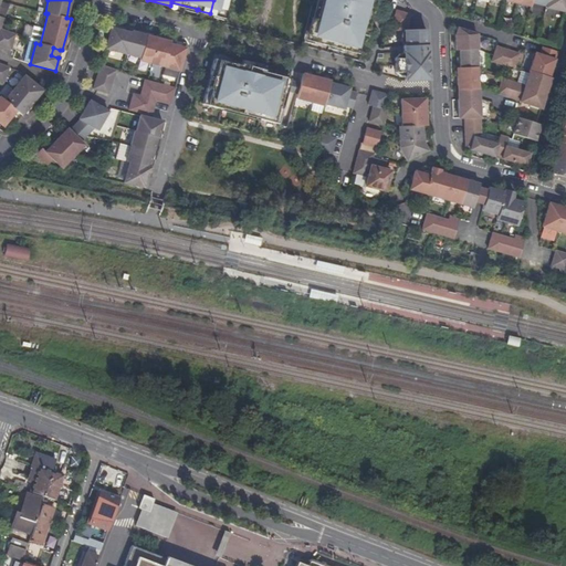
[(213,0),(210,13),(213,14),(216,9),(221,10),(222,0),(213,0)]
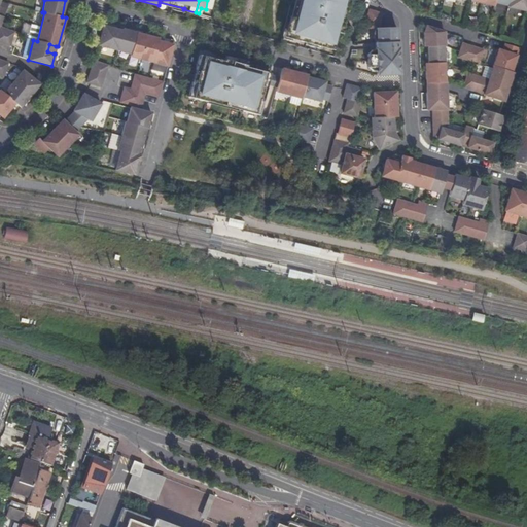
[(300,0),(294,21),(290,20),(287,31),(292,33),(291,38),(307,42),(307,41),(331,47),(336,32),(343,0),(300,0)]
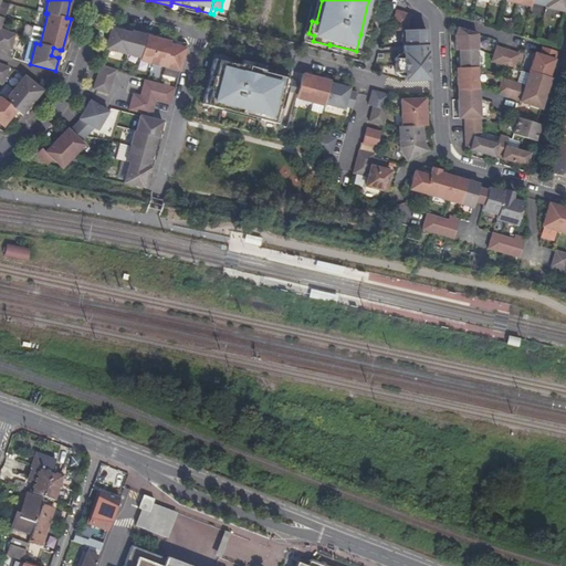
[(322,0),(316,0),(311,21),(312,21),(316,22),(322,0)]
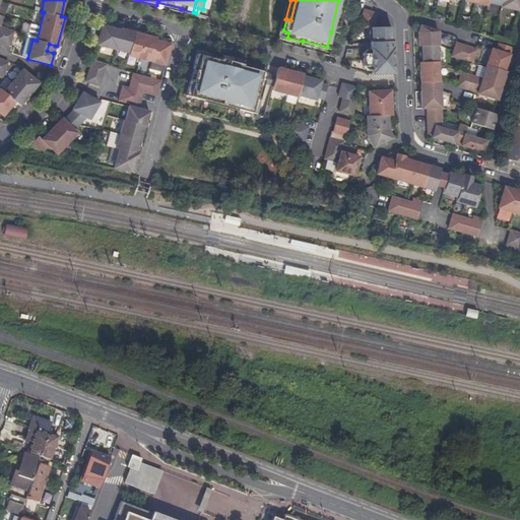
[(343,0),(338,0),(331,31),(335,33),(343,0)]
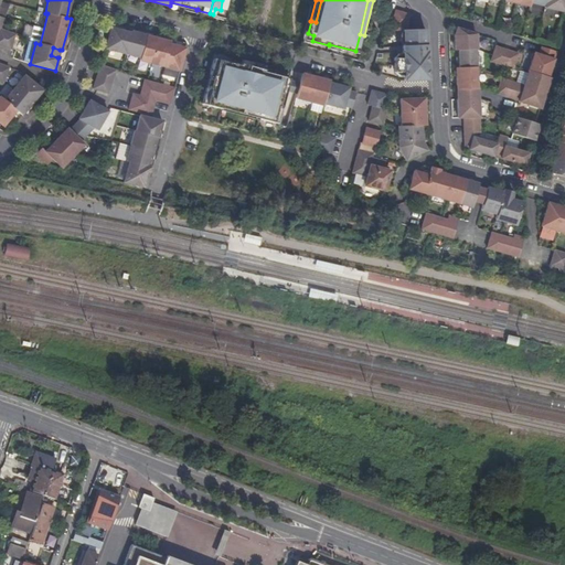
[(544,8),(564,12),(564,10),(564,0),(504,0),(504,1),(529,7),(529,2),(544,6),(544,8)]
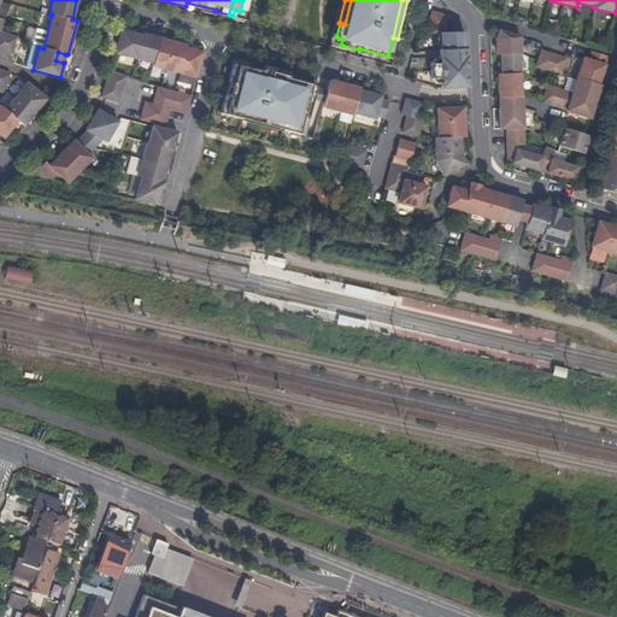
[(464,31),(445,33),(445,24),(447,17),(432,12),(432,13),(428,23),(429,35),(440,34),(441,51),(439,51),(440,59),(435,59),(430,64),(432,80),(436,84),(441,84),(441,88),(466,87),(464,31)]
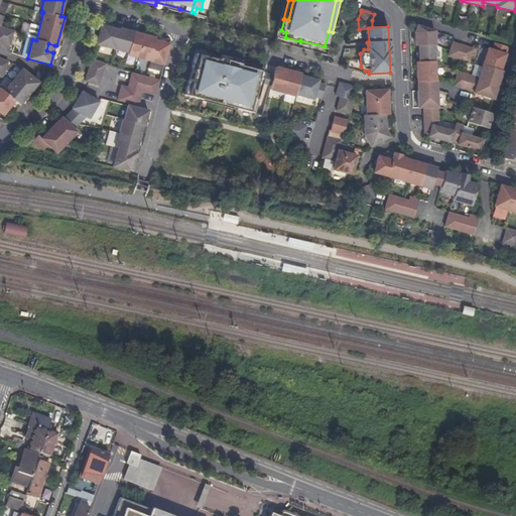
[(163,65),(169,44),(155,40),(155,38),(119,28),(119,30),(102,25),(97,44),(128,52),(127,55),(163,65)]
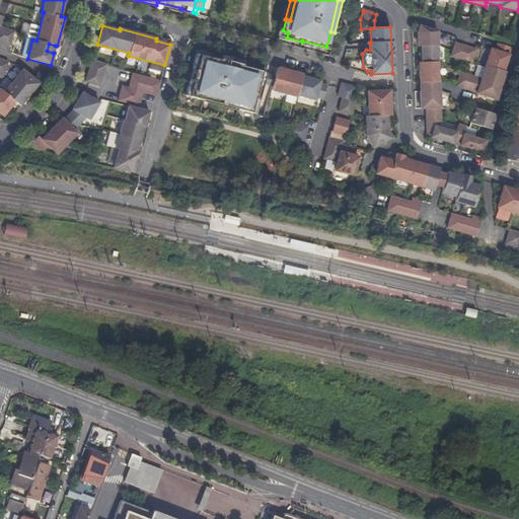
[(418,62),(419,83),(437,82),(436,45),(437,45),(437,31),(419,25),(417,31),(418,46),(422,46),(422,62),(418,62)]
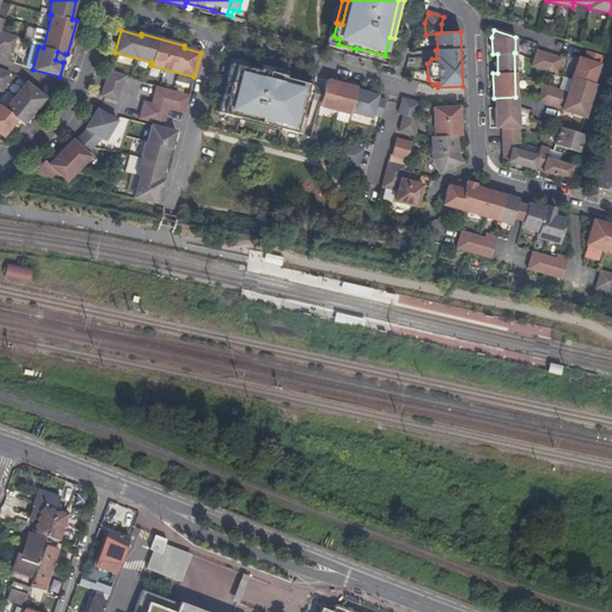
[(17,37),(0,31),(0,49),(11,54),(17,37)]
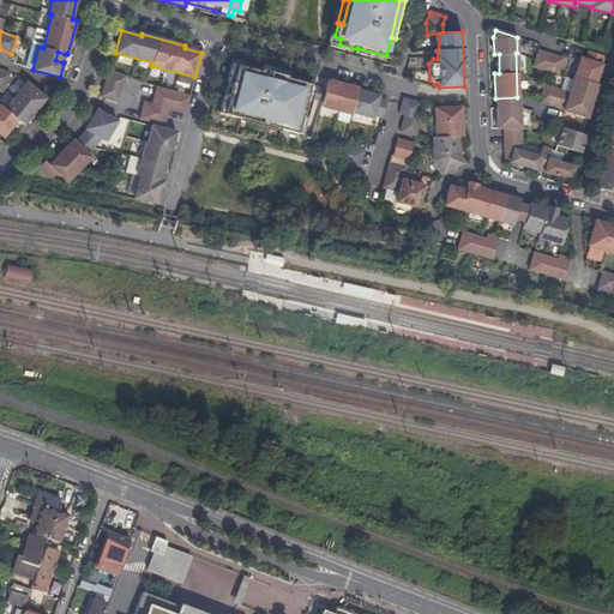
[(561,58),(537,50),(533,66),(557,74),(561,58)]
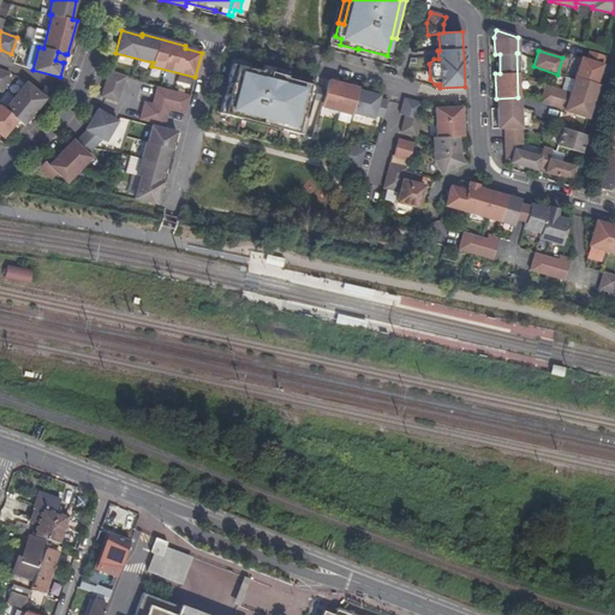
[(596,83),(605,57),(587,51),(585,59),(580,58),(569,93),(544,85),(539,101),(563,109),(563,111),(587,119),(589,118),(598,84),(596,83)]
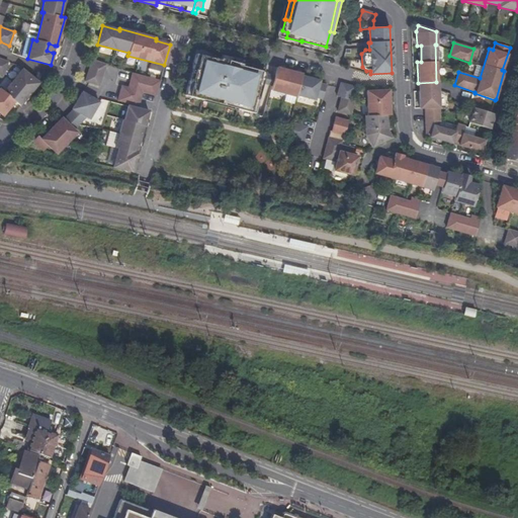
[(195,54),(189,77),(208,81),(204,98),(237,106),(236,109),(254,113),(262,83),(264,74),(265,72),(241,66),(242,65),(234,62),(232,67),(227,65),(228,61),(220,59),(220,61),(195,54)]
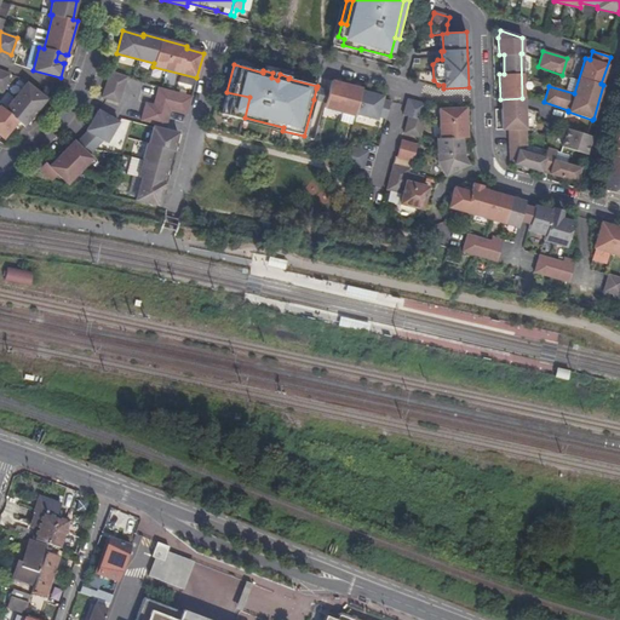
[(264,65),(263,70),(273,73),(271,78),(277,80),(280,74),(290,78),(291,73),(264,65)]
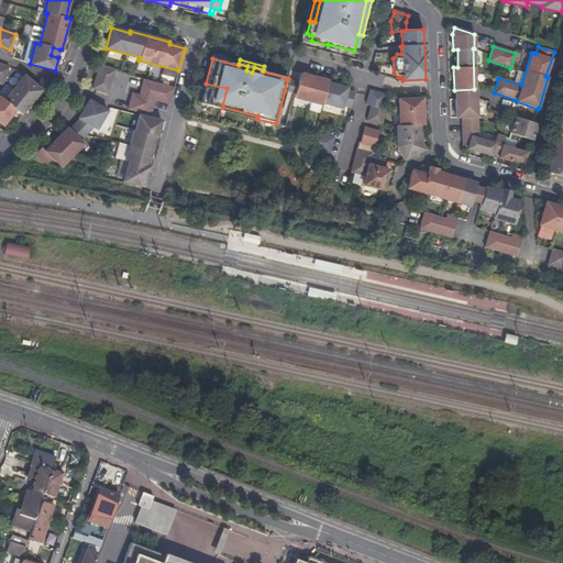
[(116,70),(100,65),(92,88),(108,94),(116,70)]
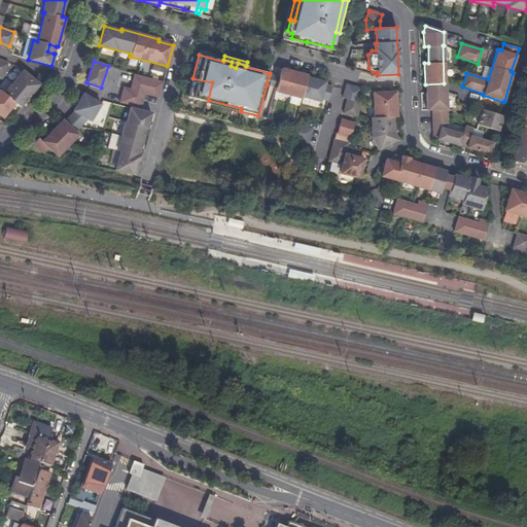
[(308,75),(281,68),(279,77),(277,88),(276,92),(302,99),(302,97),(320,102),(320,99),(328,101),(332,86),(324,84),(325,81),(307,77),(308,75)]
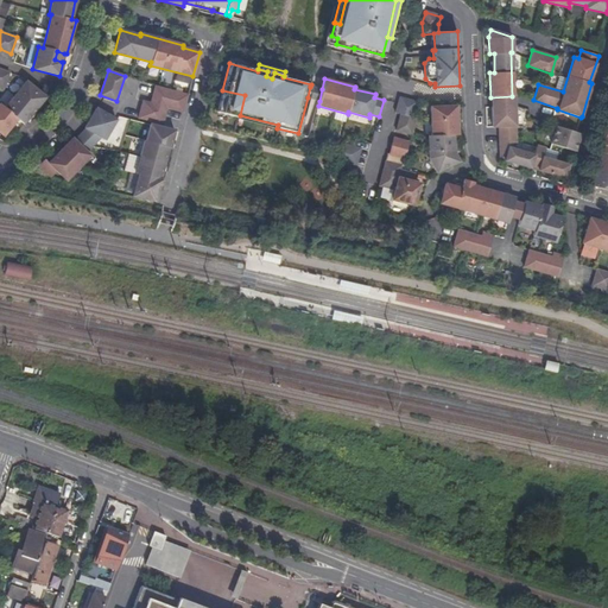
[(0,133),(2,137),(17,119),(24,125),(45,97),(26,82),(5,108),(0,103),(0,133)]
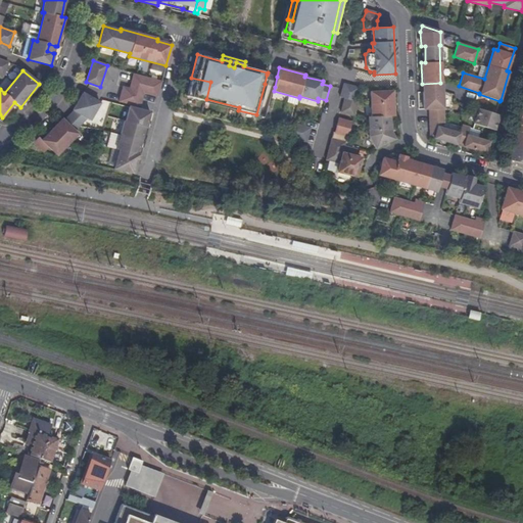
[(143,93),(157,96),(161,82),(133,74),(130,89),(123,87),(119,101),(130,104),(140,107),(143,93)]
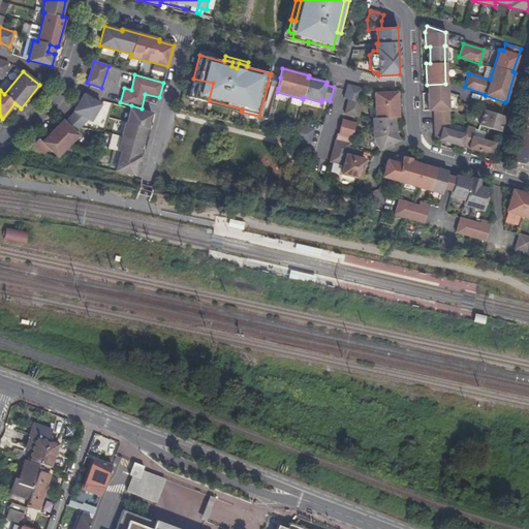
[(278,88),(280,78),(270,75),(268,85),(278,88)]
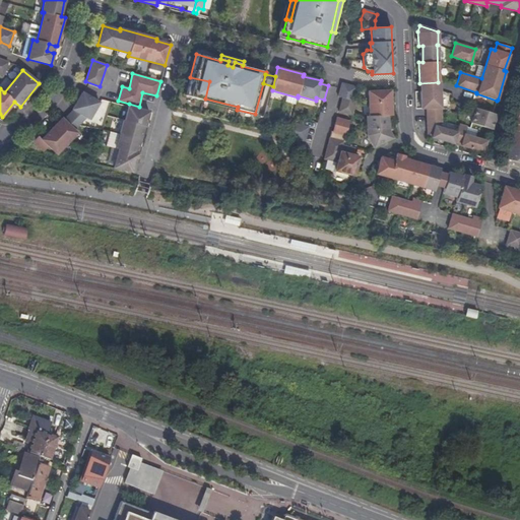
[(209,81),(190,77),(185,95),(203,101),(204,98),(205,99),(209,81)]
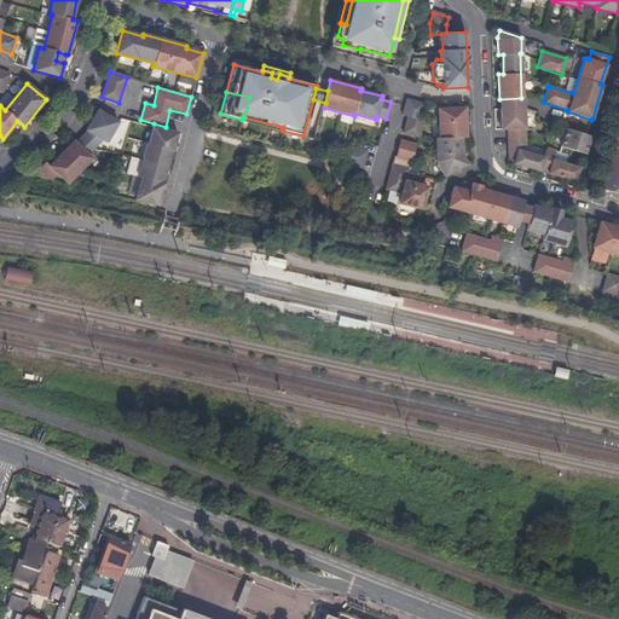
[(521,98),(499,99),(499,109),(524,108),(522,98),(521,98)]
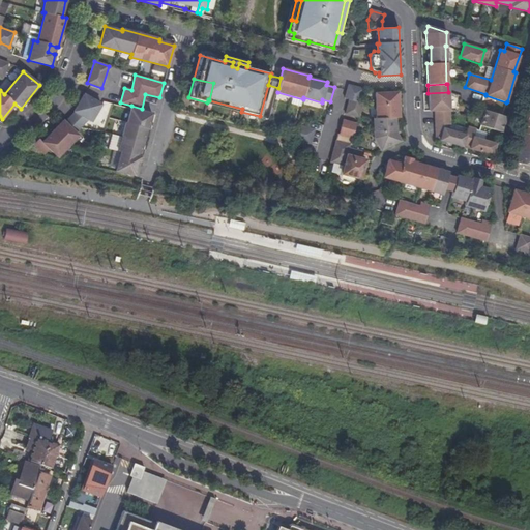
[(350,100),(346,114),(359,117),(363,102),(360,102),(363,89),(362,89),(349,85),(346,99),(350,100)]
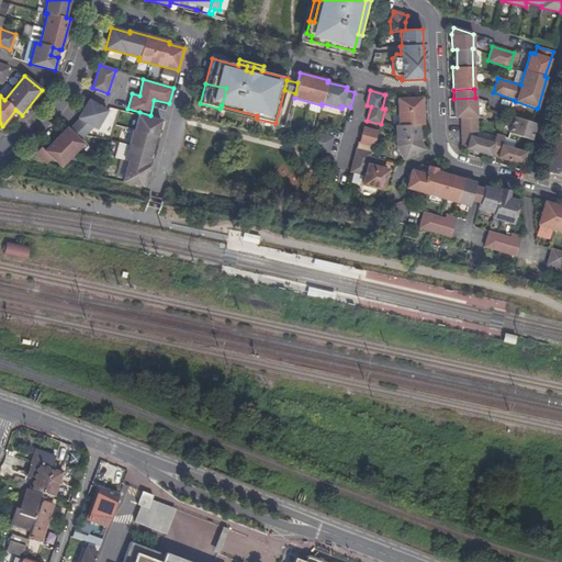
[(397,146),(404,160),(425,149),(419,141),(418,125),(424,125),(423,98),(398,99),(400,125),(396,125),(397,146)]
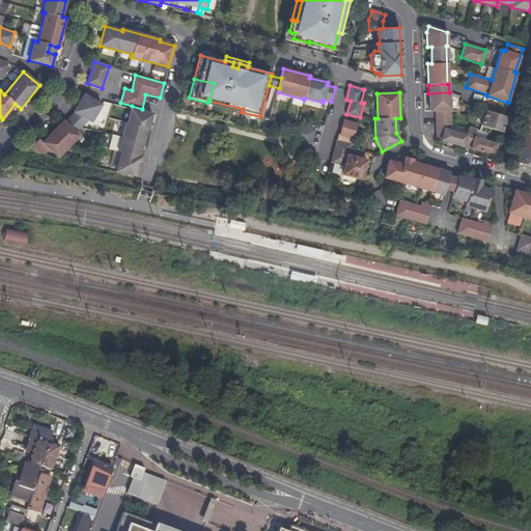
[(436,126),(435,126),(436,139),(464,147),(465,141),(471,143),(470,148),(493,156),(496,143),(473,137),(475,129),(468,127),(466,135),(444,129),(443,126),(450,126),(449,92),(428,93),(429,111),(435,111),(436,126)]
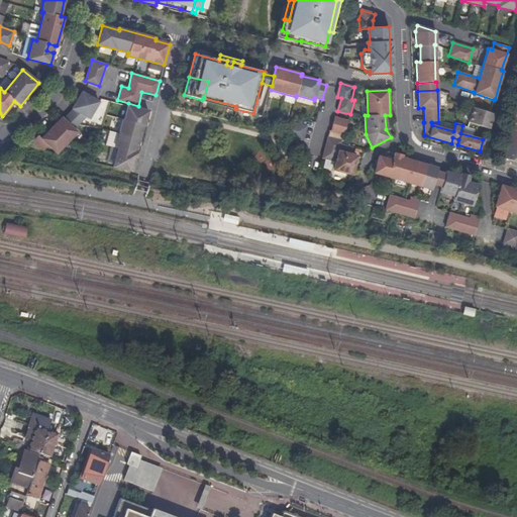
[(48,145),(57,153),(77,132),(74,129),(86,117),(89,119),(99,102),(82,92),(72,109),(73,109),(64,119),(62,117),(41,138),(38,135),(33,140),(43,150),(48,145)]
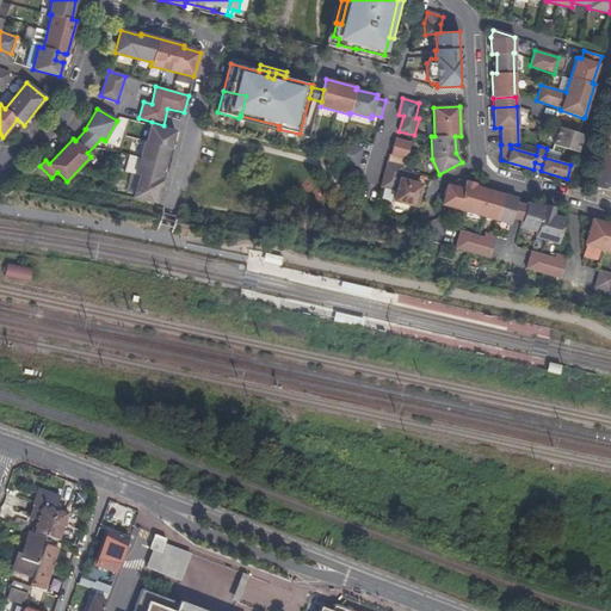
[(603,155),(594,187),(610,191),(610,116),(608,128),(610,128),(602,154),(603,155)]
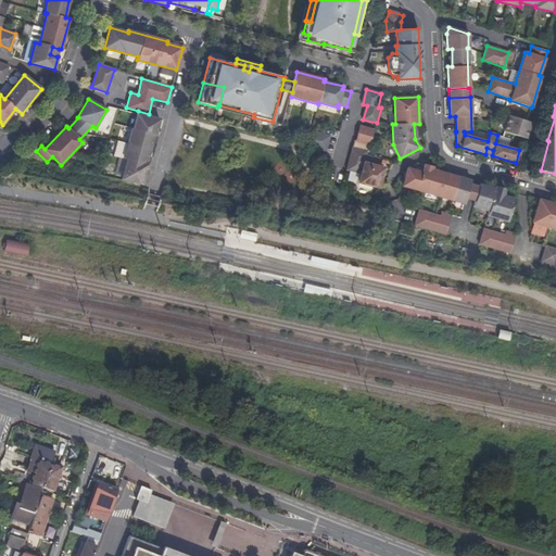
[(135,124),(158,129),(160,119),(150,117),(148,116),(137,114),(135,124)]
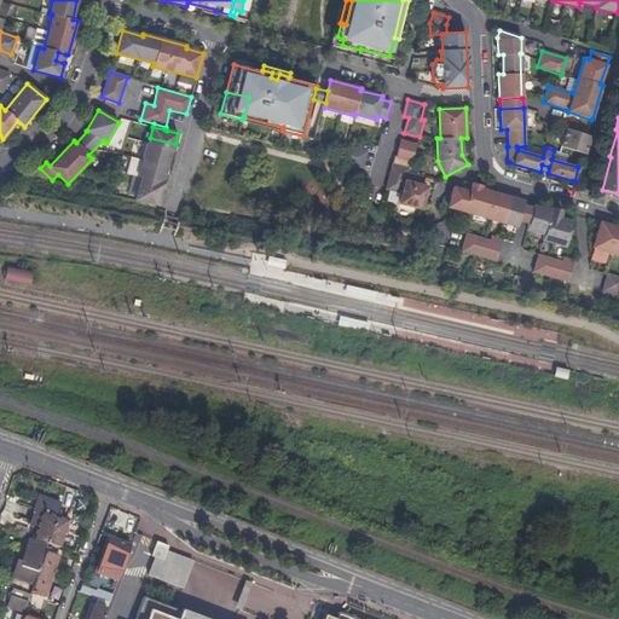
[(589,137),(566,128),(560,146),(584,154),(589,137)]
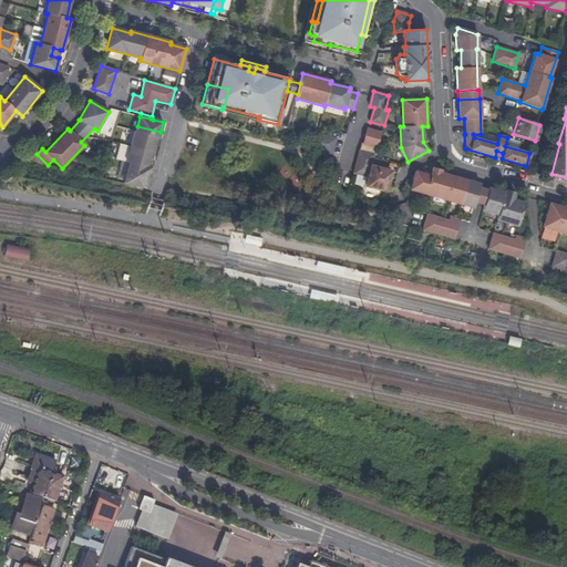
[(158,137),(161,132),(137,126),(136,131),(134,131),(126,162),(130,163),(124,182),(145,187),(151,167),(150,167),(157,137),(158,137)]
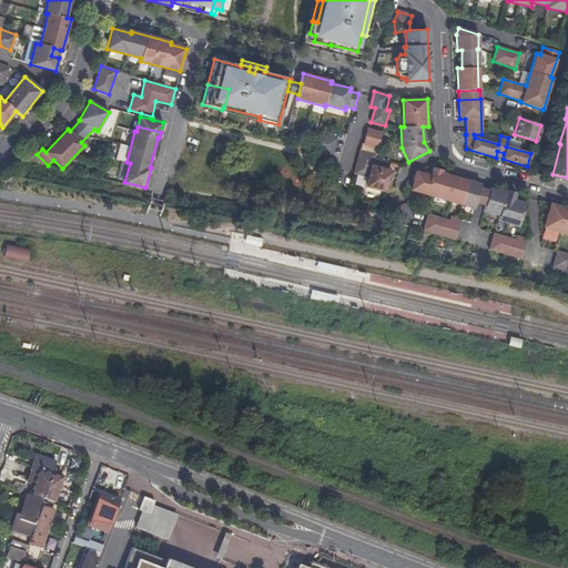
[(368,129),(364,144),(378,148),(383,132),(369,129),(368,129)]
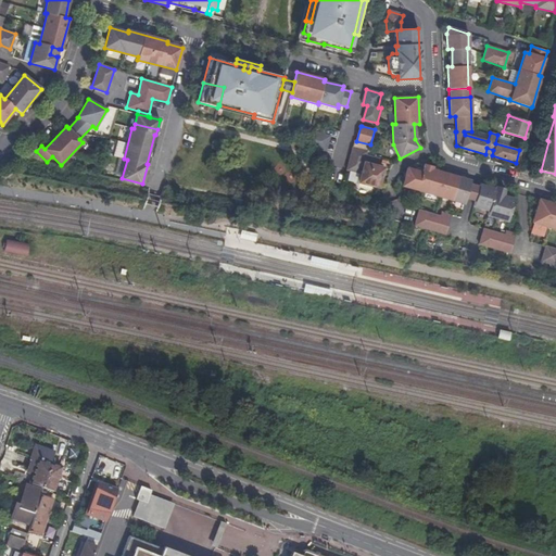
[(308,130),(305,146),(320,149),(325,134),(308,130)]
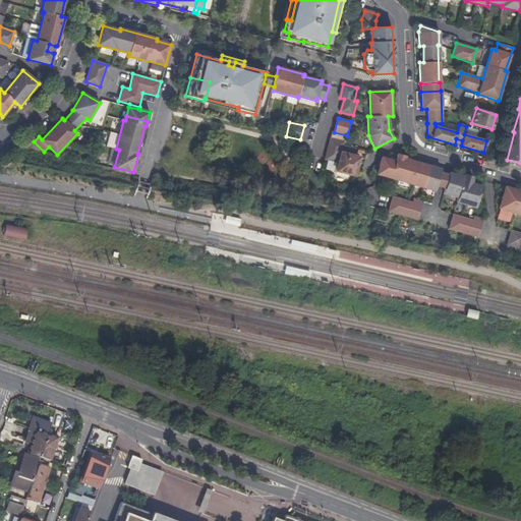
[(304,125),(300,139),(305,140),(308,127),(304,125)]
